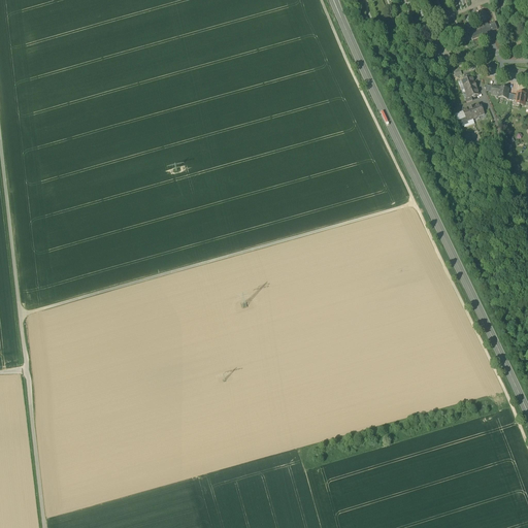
[(484,27),(488,26),(486,22),(488,19),(486,13),(482,11),(479,12),(477,17),(480,22),(483,23),(484,27)]
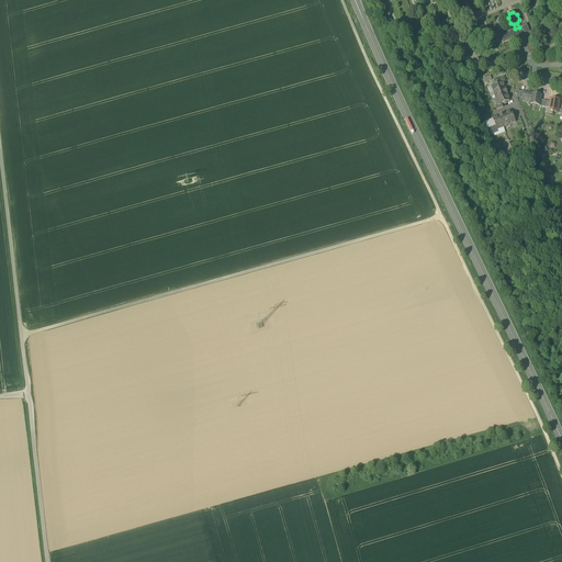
[(519,27),(515,29),(501,35),(503,42),(529,32),(527,25),(519,27)]
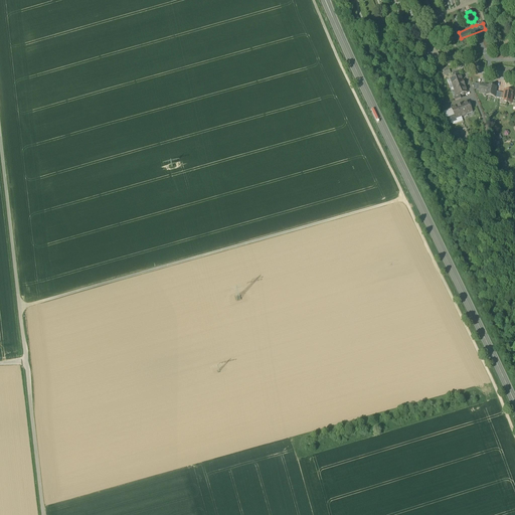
[(451,79),(453,86),(463,81),(460,76),(451,79)]
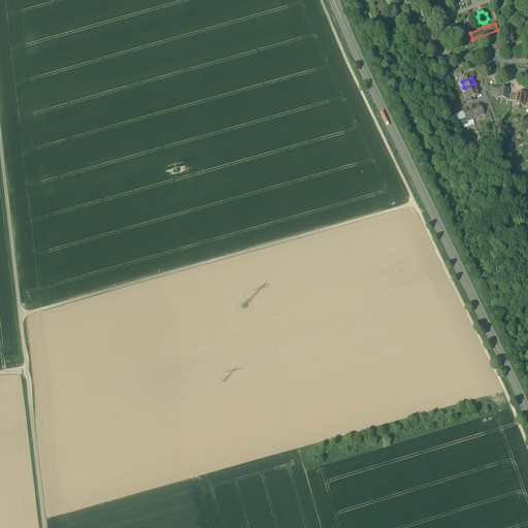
[(464,88),(466,94),(476,90),(474,84),(464,88)]
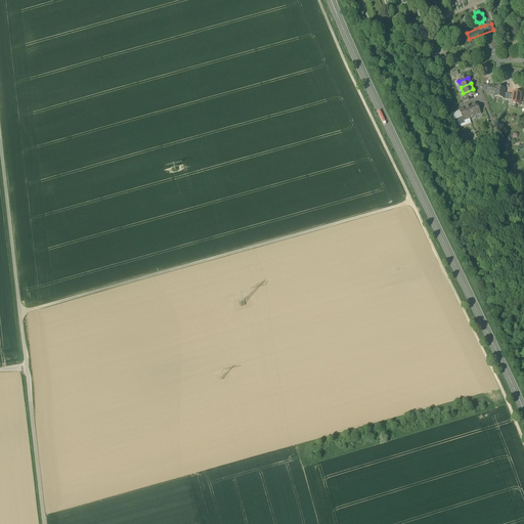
[(494,98),(503,99),(504,94),(505,91),(500,90),(500,89),(496,88),(495,94),(494,98)]
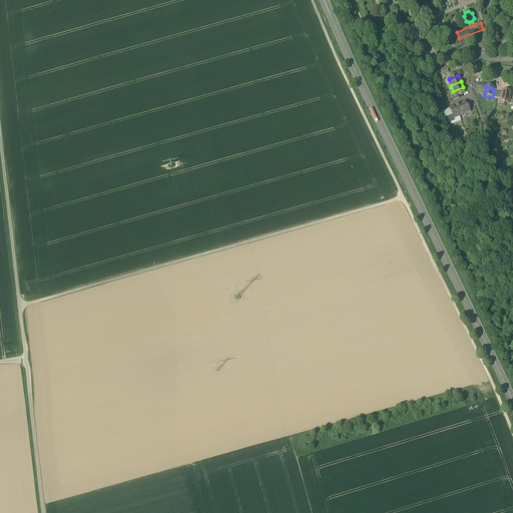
[(465,92),(463,87),(453,91),(455,96),(458,95),(459,95),(460,95),(462,94),(462,93),(465,92)]
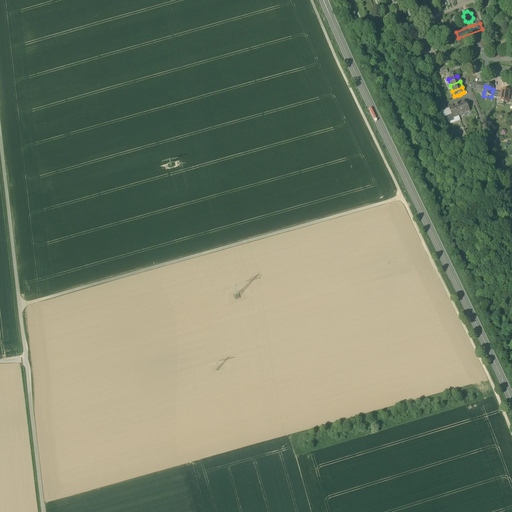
[(501,93),(500,99),(504,99),(503,102),(504,102),(508,103),(508,100),(510,92),(502,91),(501,93)]
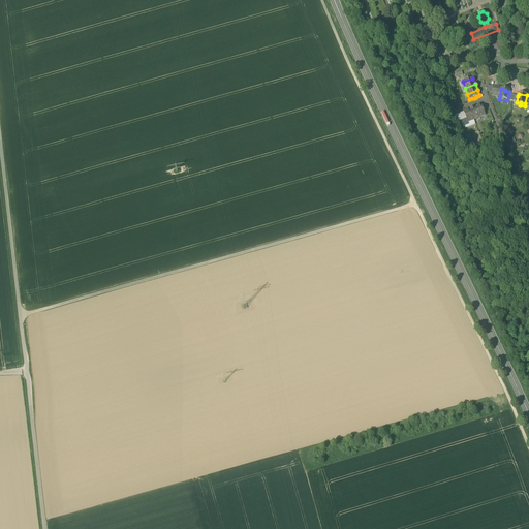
[(481,105),(475,107),(479,118),(486,116),(484,112),(484,111),(484,109),(483,109),(481,105)]
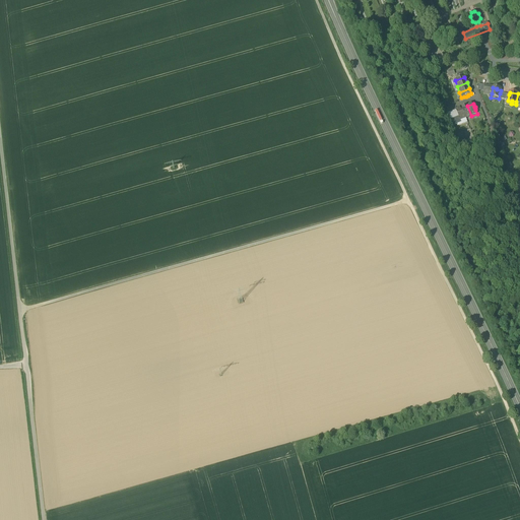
[(461,108),(461,109),(465,118),(471,116),(467,106),(461,108)]
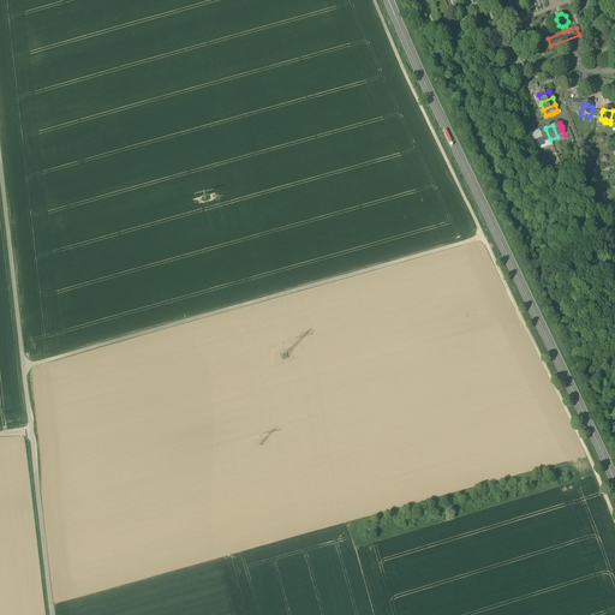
[(544,142),(550,139),(545,129),(539,131),(539,132),(542,138),(544,143),(544,142)]
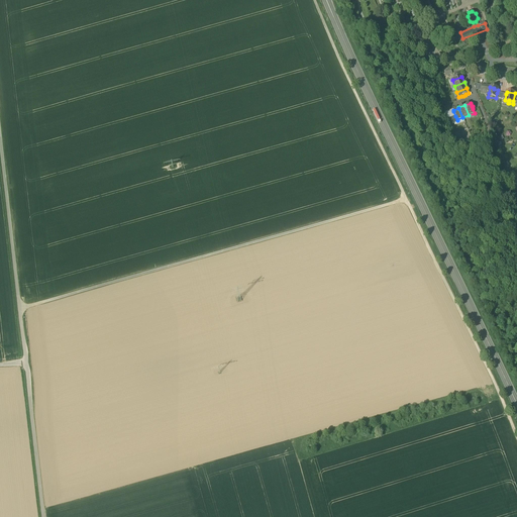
[(445,114),(448,119),(455,116),(453,111),(445,114)]
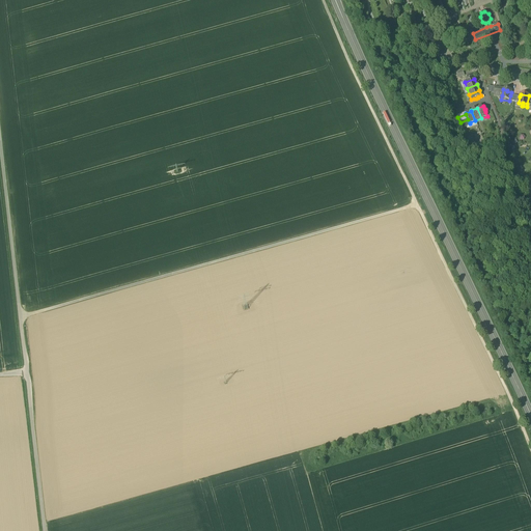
[(470,123),(468,119),(460,122),(463,130),(467,128),(471,126),(470,122),(470,123)]
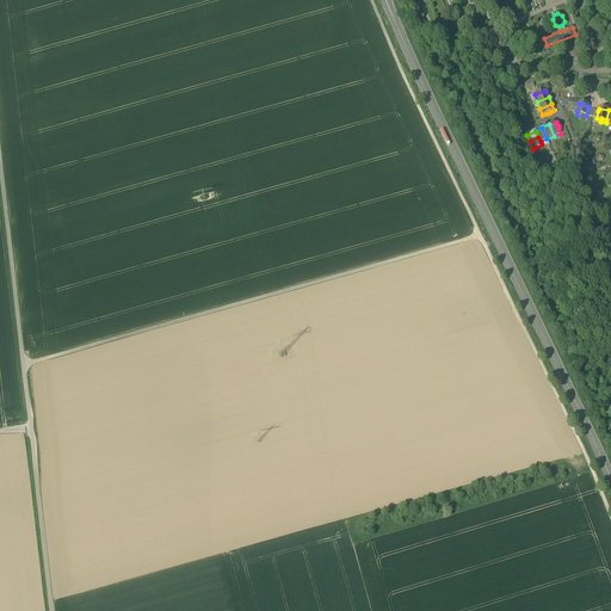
[(549,144),(547,139),(541,141),(542,144),(537,147),(537,149),(549,144)]
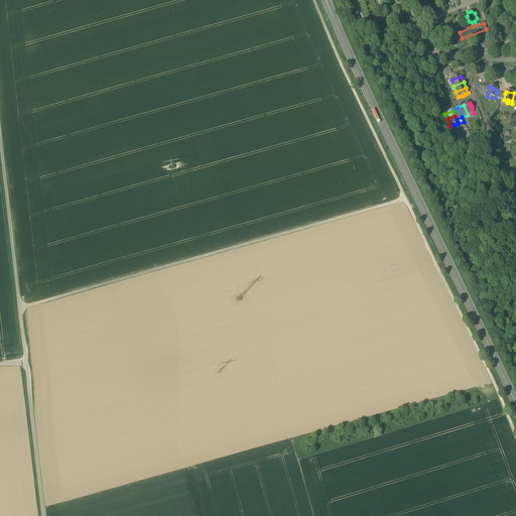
[(456,139),(459,147),(465,145),(462,137),(456,139)]
